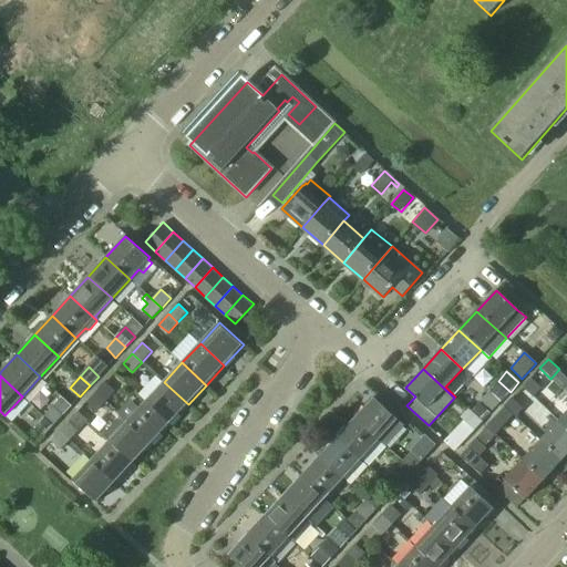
[(532,378),(523,387),(534,397),(543,387),(532,378)]
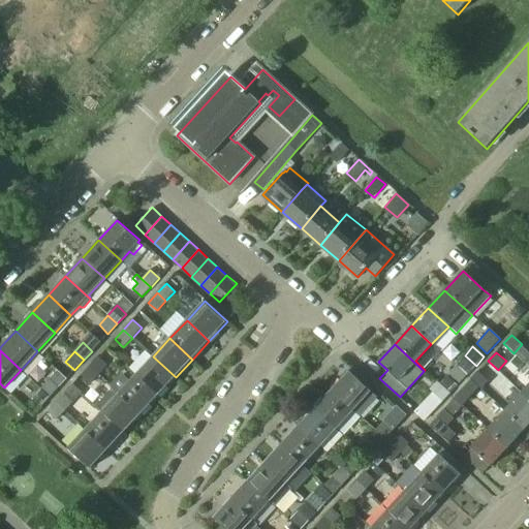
[(99,356),(90,366),(99,374),(109,365),(99,356)]
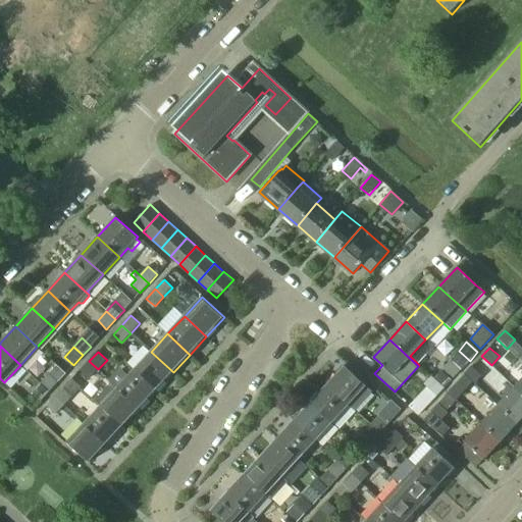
[(151,352),(135,369),(156,389),(173,372),(151,352)]
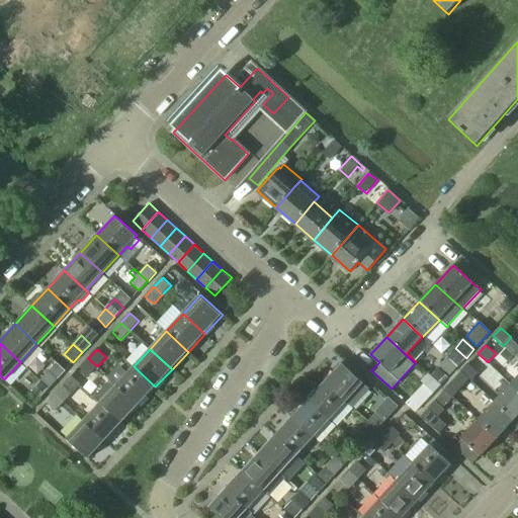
[(447,357),(446,359),(439,366),(449,375),(457,367),(447,357)]
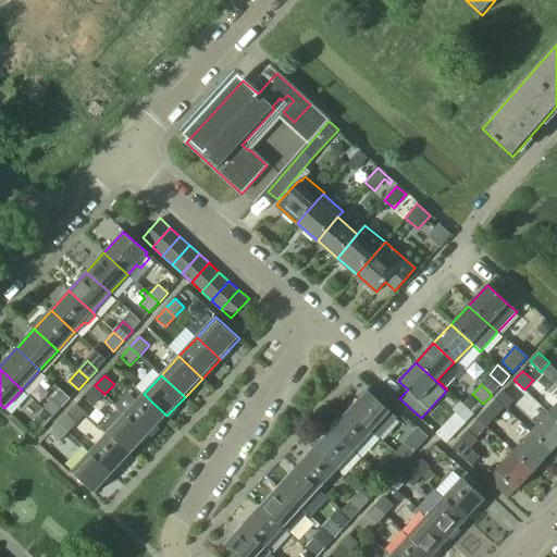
[(104,394),(95,385),(85,396),(95,405),(104,394)]
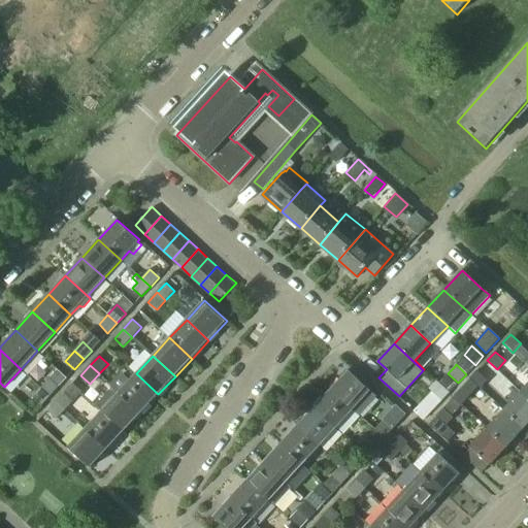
[(353,365),(349,369),(371,391),(375,386),(353,365)]
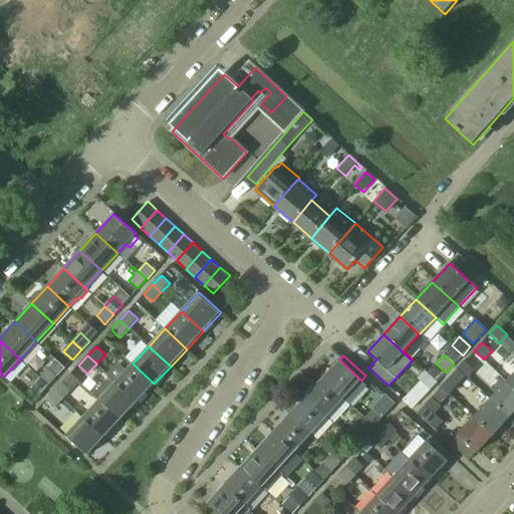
[(321,379),(343,400),(361,380),(339,359),(321,379)]
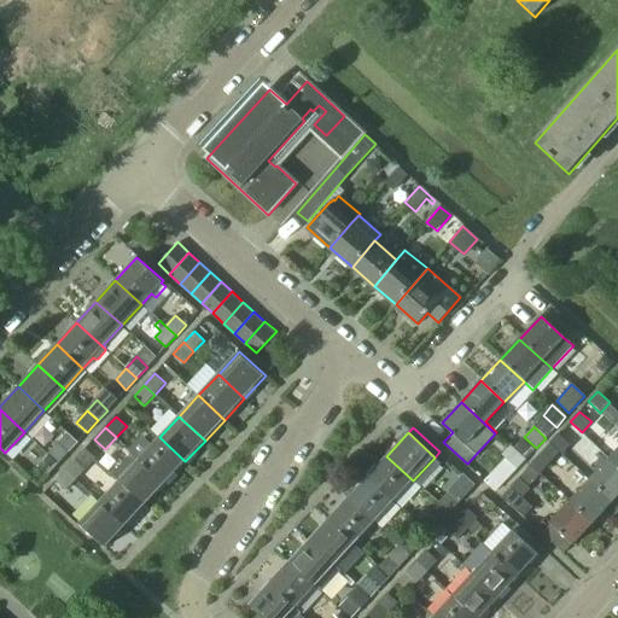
[(558,433),(548,443),(564,458),(565,456),(561,454),(570,444),(558,433)]
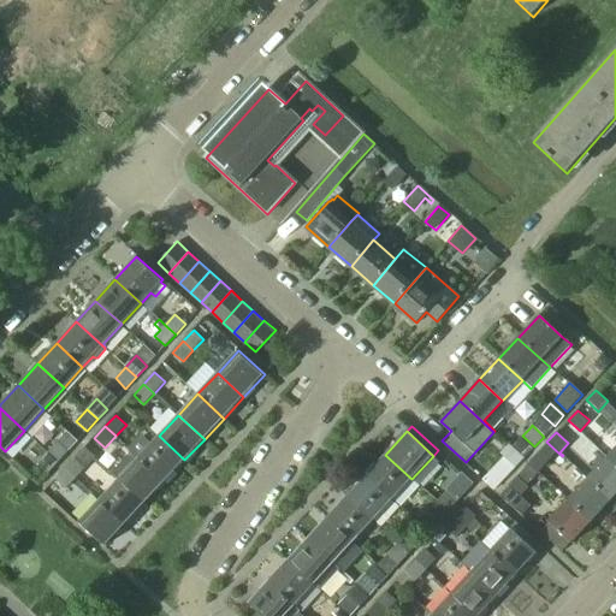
[(58,442),(48,452),(58,462),(78,440),(69,433),(60,444),(58,442)]
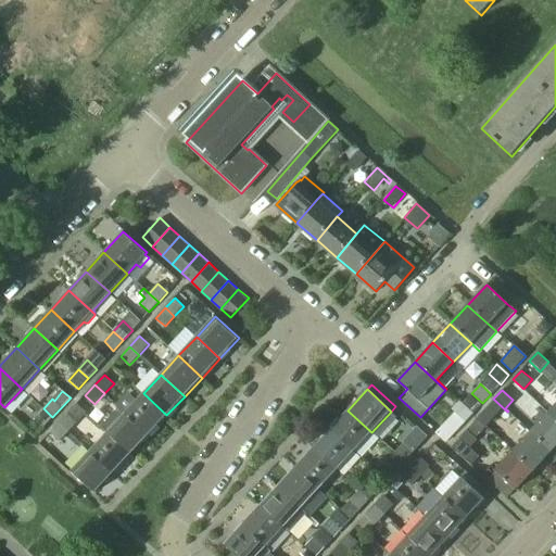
[(143,393),(125,413),(149,434),(166,415),(143,393)]
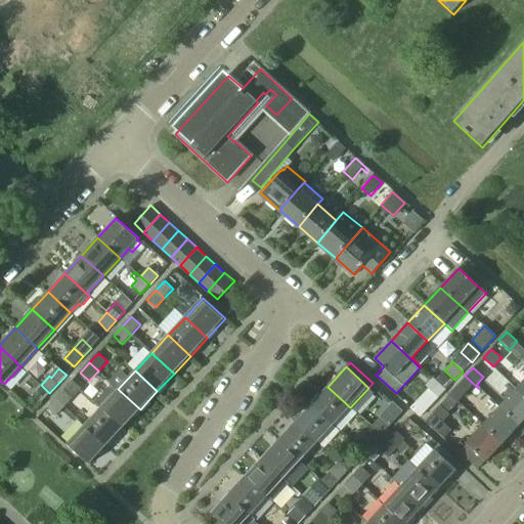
[(444,370),(436,380),(443,387),(446,389),(454,380),(444,370)]
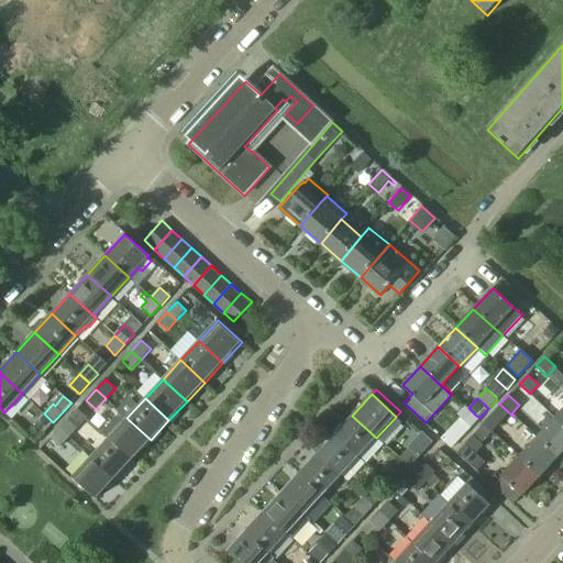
[(514,417),(499,404),(483,422),(496,435),(514,417)]
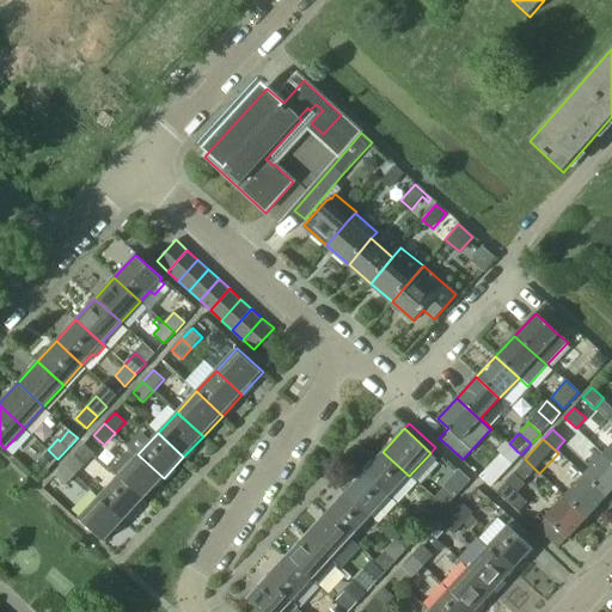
[(518,452),(509,444),(506,440),(496,451),(500,454),(479,477),(491,488),(521,454),(518,452)]
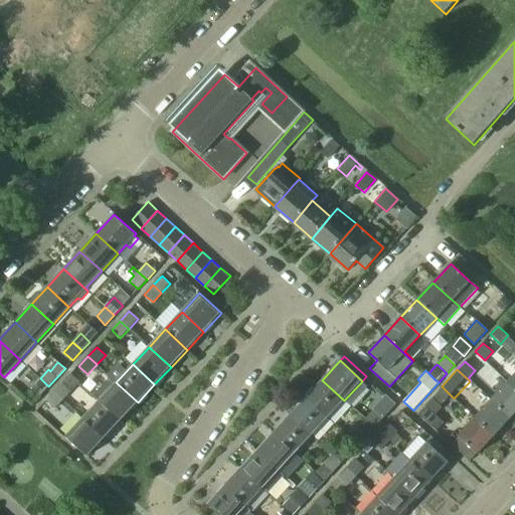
[(514,372),(506,382),(514,389),(514,372)]
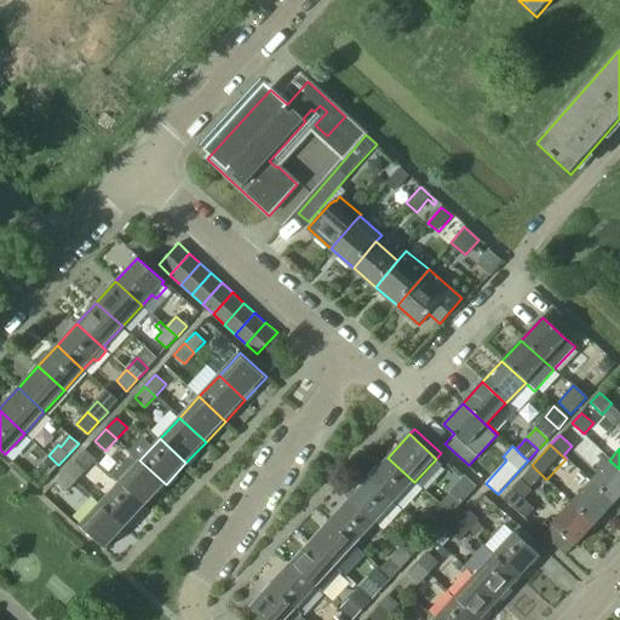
[(139,460),(132,454),(112,476),(119,482),(120,482),(145,506),(166,484),(139,460)]
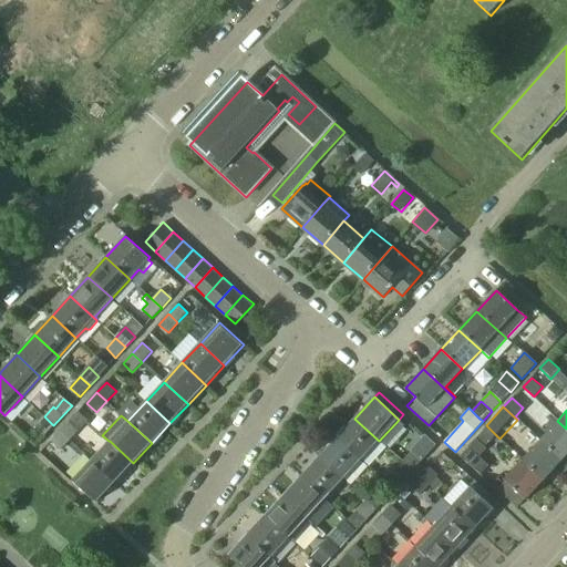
[(44,435),(53,425),(44,416),(35,426),(44,435)]
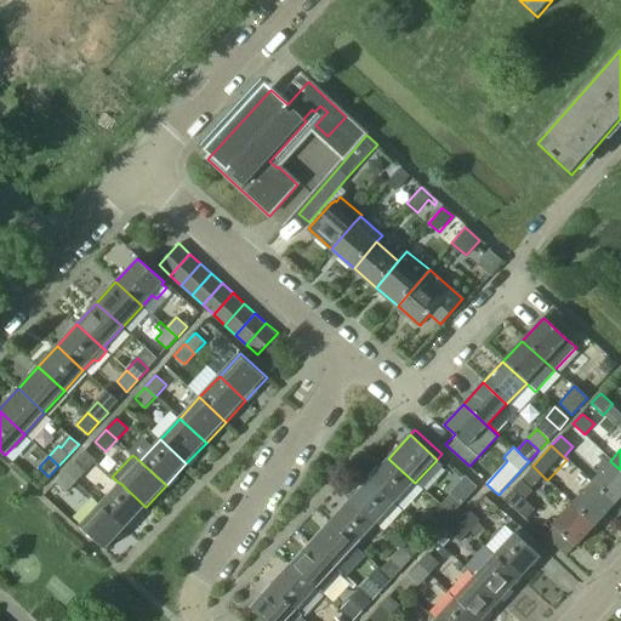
[(388,459),(369,479),(396,505),(415,483),(388,459)]
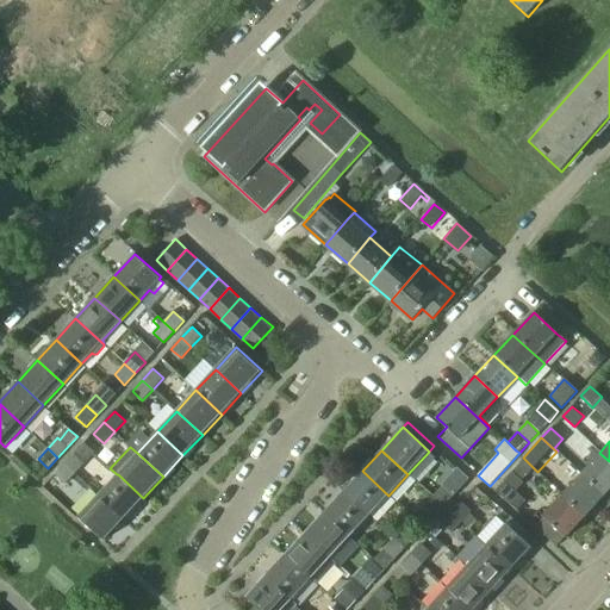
[(609,461),(599,453),(580,474),(605,496),(609,490),(609,461)]
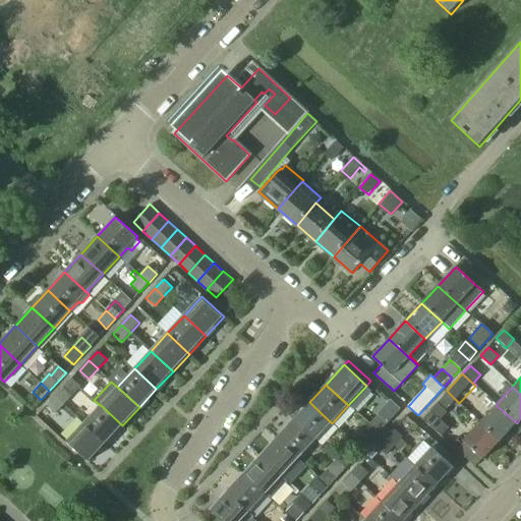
[(63,388),(55,396),(64,404),(72,396),(63,388)]
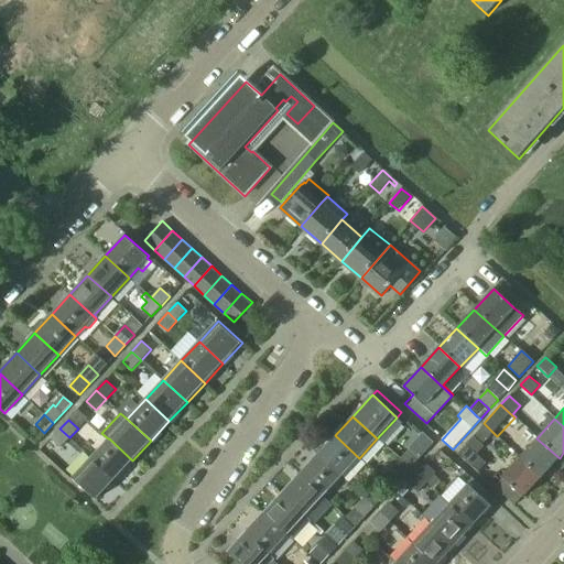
[(69,437),(60,429),(51,438),(61,447),(69,437)]
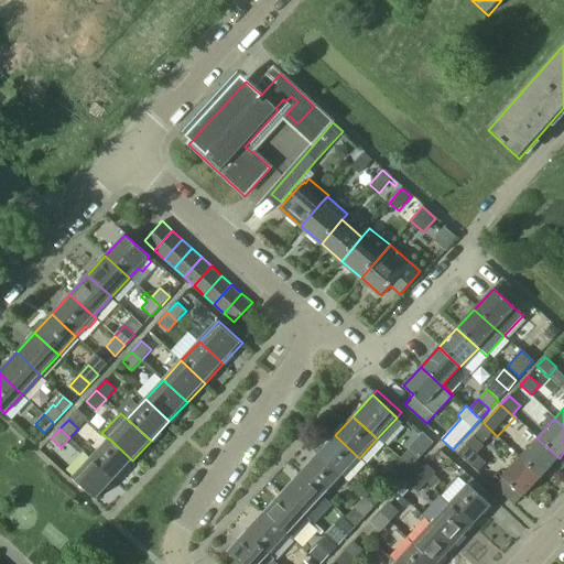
[(335,435),(316,456),(340,478),(359,458),(335,435)]
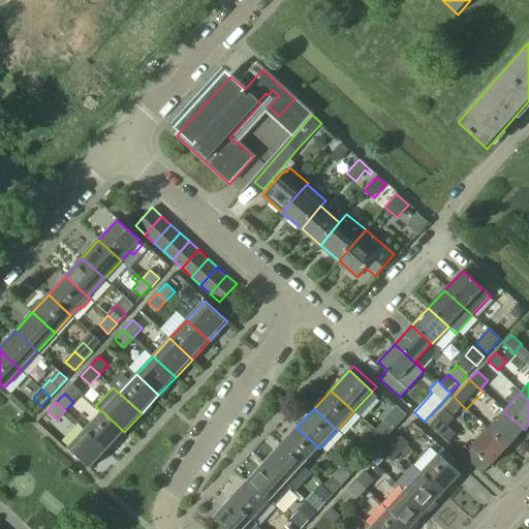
[(443,409),(436,416),(452,431),(456,427),(449,422),(454,418),(443,409)]
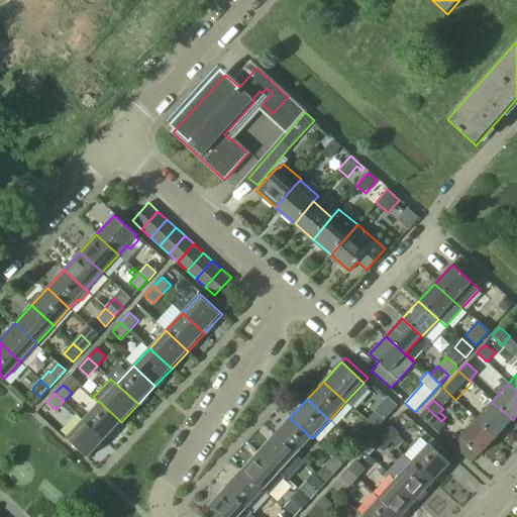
[(99,402),(84,419),(105,439),(121,422),(100,402),(99,402)]
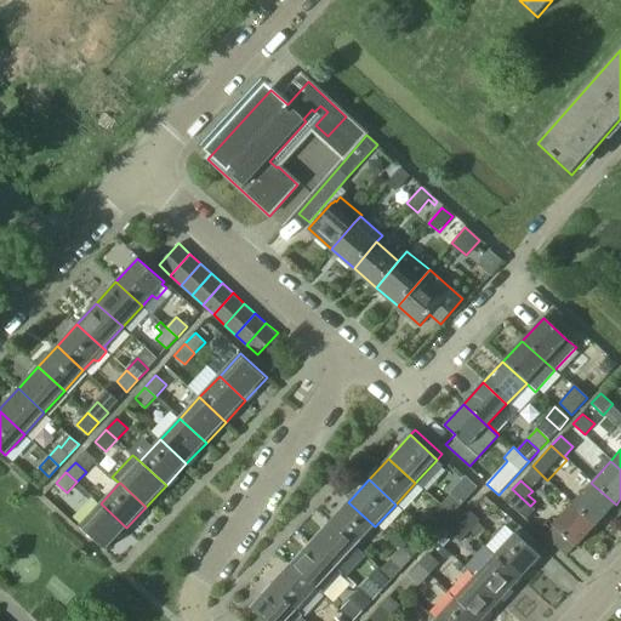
[(591,483),(571,503),(596,527),(616,505),(591,483)]
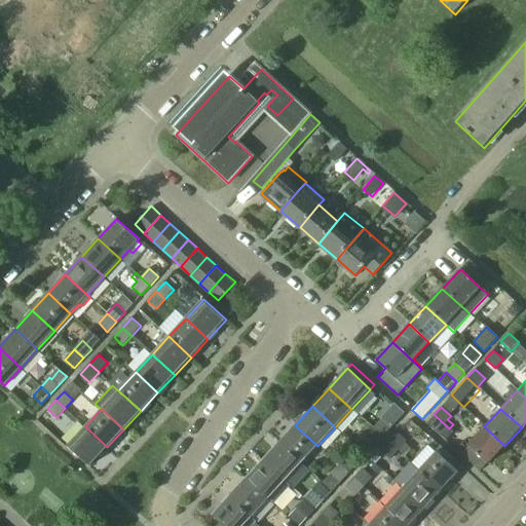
[(434,414),(426,422),(444,439),(452,431),(449,428),(434,414)]
